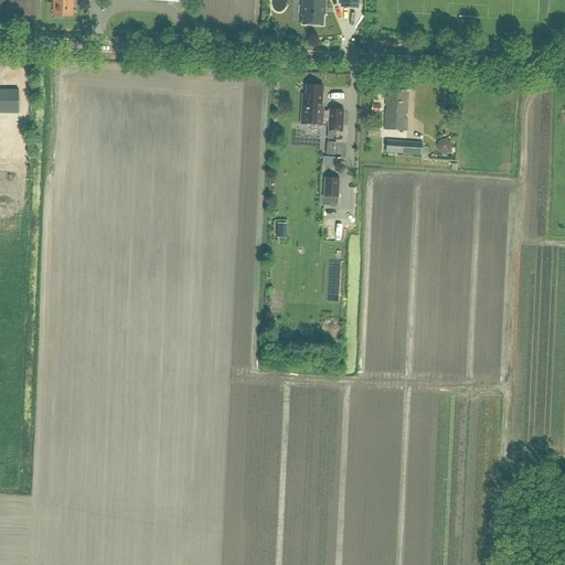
[(73,17),(73,0),(53,0),(53,17),(73,17)]
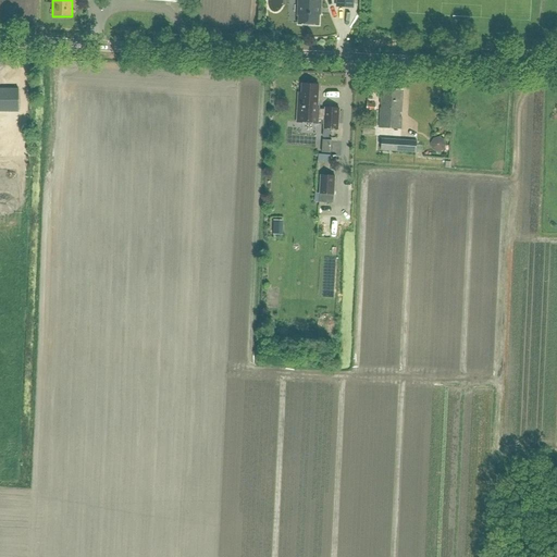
[(299,15),(298,24),(318,25),(319,14),(320,14),(320,0),(298,0),(298,15),(299,15)]
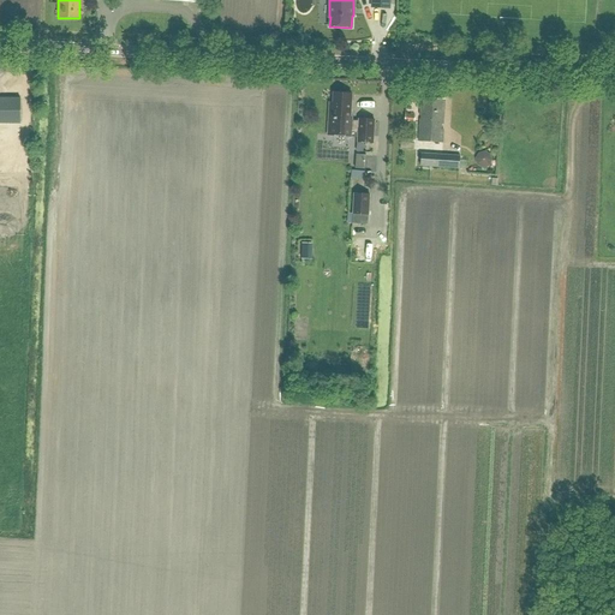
[(372,143),(374,120),(359,119),(358,124),(351,124),(352,118),(350,118),(352,94),(333,93),(333,103),(329,102),(327,135),(351,137),(351,132),(358,132),(357,142),(372,143)]
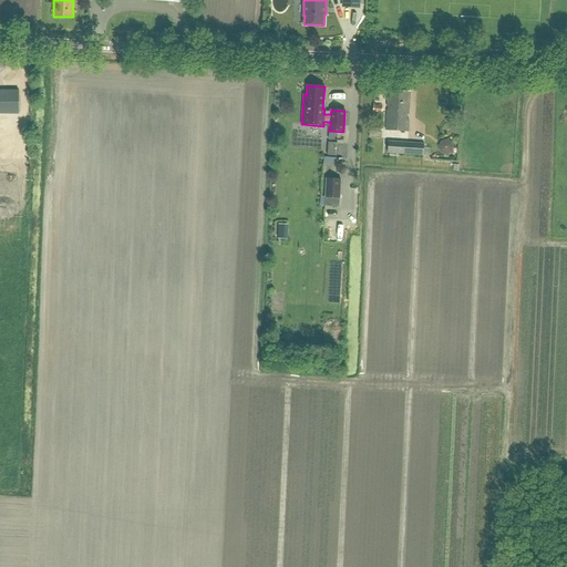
[(18,91),(0,91),(0,113),(18,114),(18,91)]
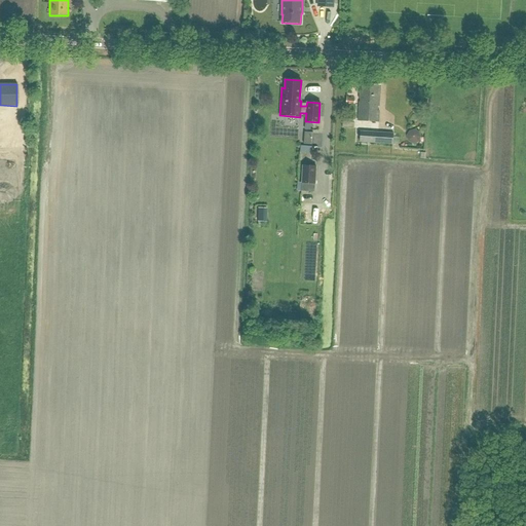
[(379,107),(380,85),(360,84),(360,99),(360,103),(359,103),(358,121),(378,122),(379,111),(377,111),(377,107),(379,107)]
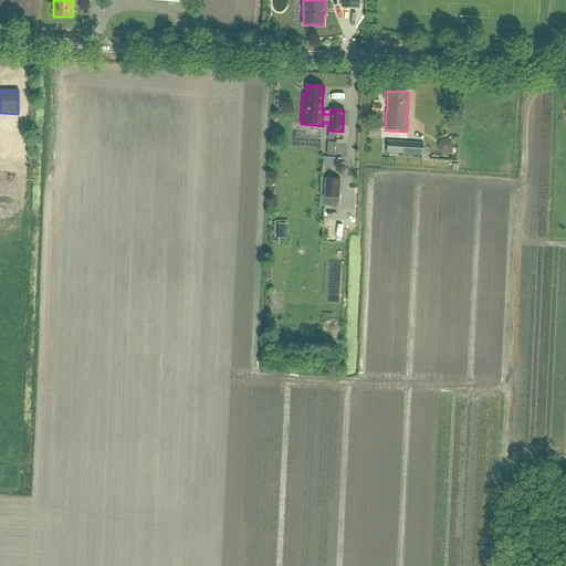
[(387,153),(422,155),(423,143),(387,142),(387,153)]
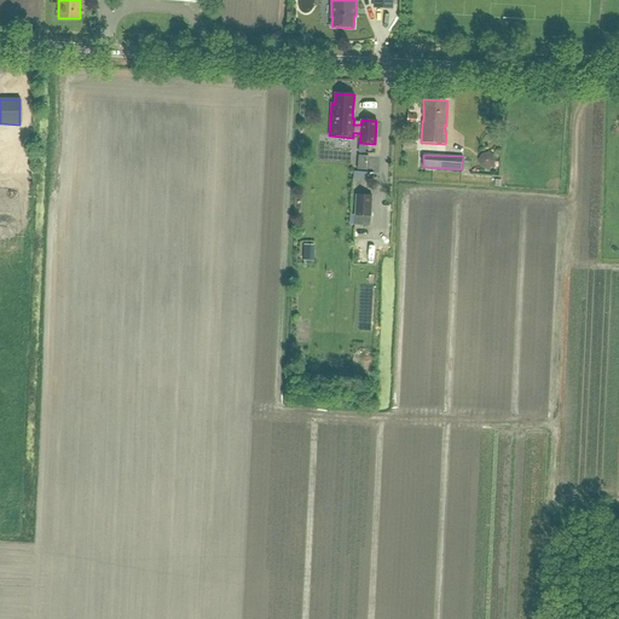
[(357,175),(368,175),(368,157),(357,157),(357,175)]
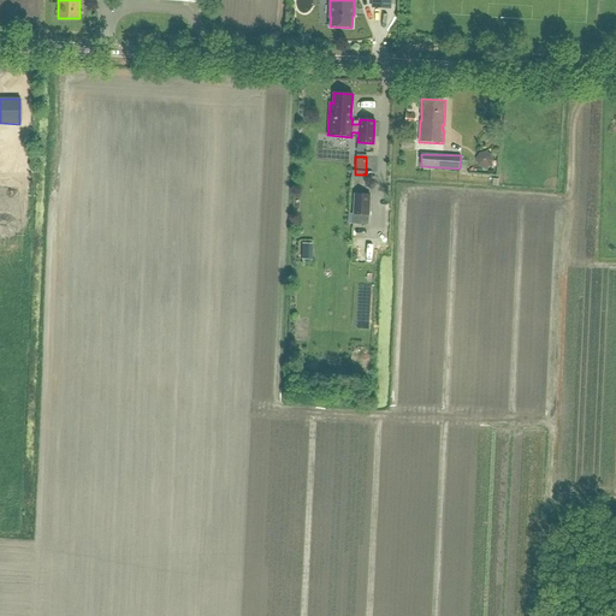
[(353,224),(368,225),(372,225),(372,214),(368,214),(369,195),(354,194),(353,224)]
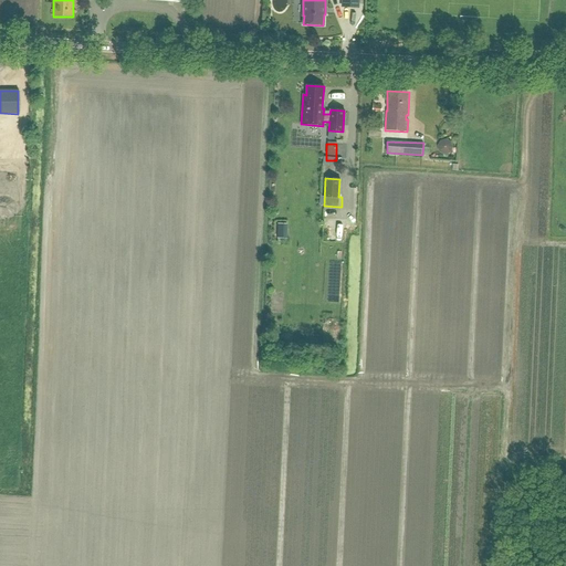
[(428,210),(428,222),(446,221),(444,210),(428,210)]
